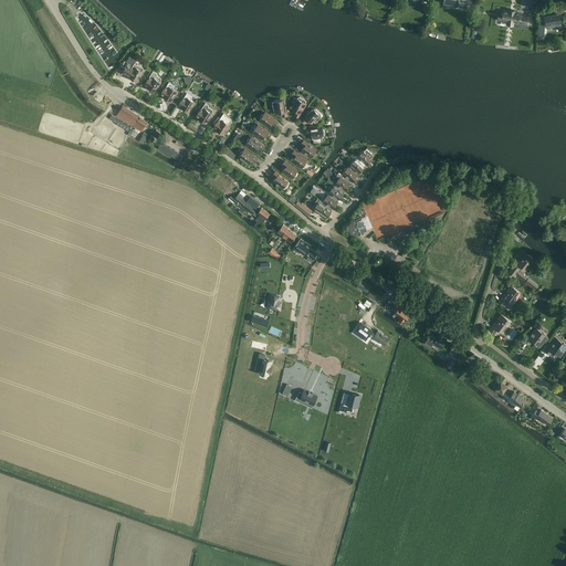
[(443,0),(443,3),(464,8),(464,3),(468,3),(467,10),(471,11),(473,0),(443,0)]
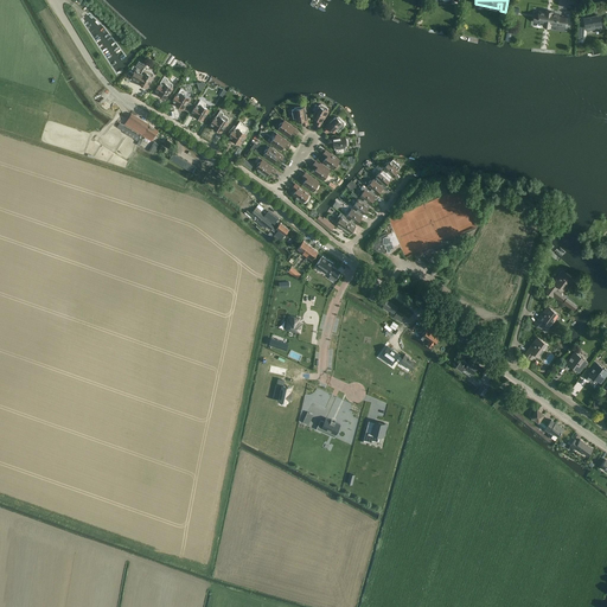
[(534,12),(532,23),(543,24),(542,27),(550,29),(551,25),(557,25),(557,31),(564,32),(566,26),(567,26),(568,17),(560,16),(560,13),(538,10),(538,13),(534,12)]
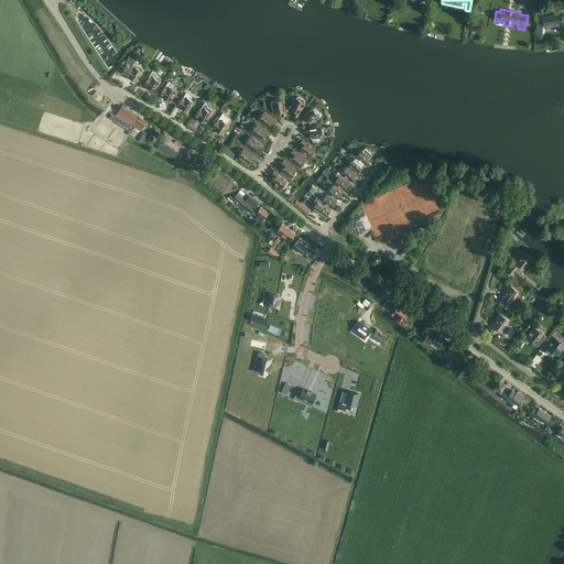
[(559,26),(556,14),(542,17),(544,26),(549,25),(549,24),(552,23),(553,28),(559,26)]
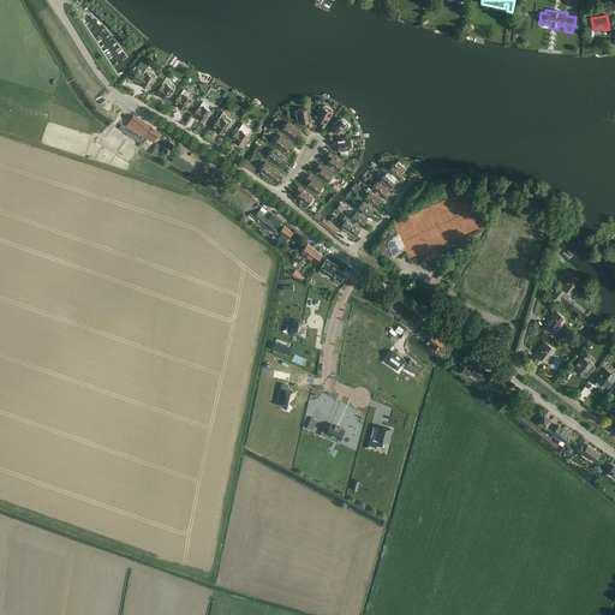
[(131,71),(129,75),(133,77),(133,78),(135,79),(138,81),(142,83),(141,84),(144,87),(144,88),(147,89),(148,88),(149,89),(155,78),(156,76),(155,73),(149,70),(147,69),(148,66),(144,64),(141,61),(137,67),(139,69),(138,70),(136,75),(131,71)]
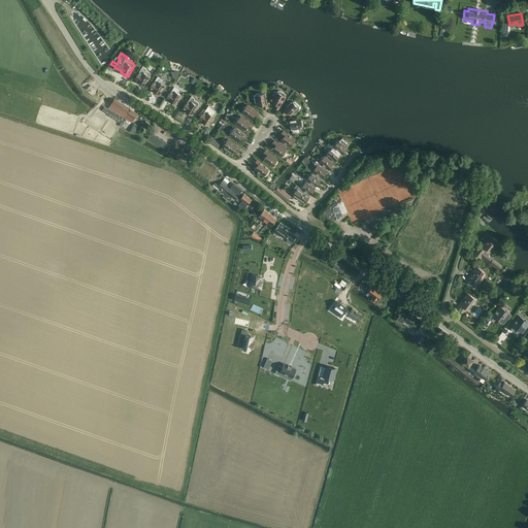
[(151,74),(150,72),(146,70),(146,68),(142,66),(139,71),(140,71),(139,72),(137,71),(135,75),(136,76),(135,78),(138,80),(137,81),(140,84),(140,85),(142,86),(143,85),(144,86),(150,76),(151,74)]
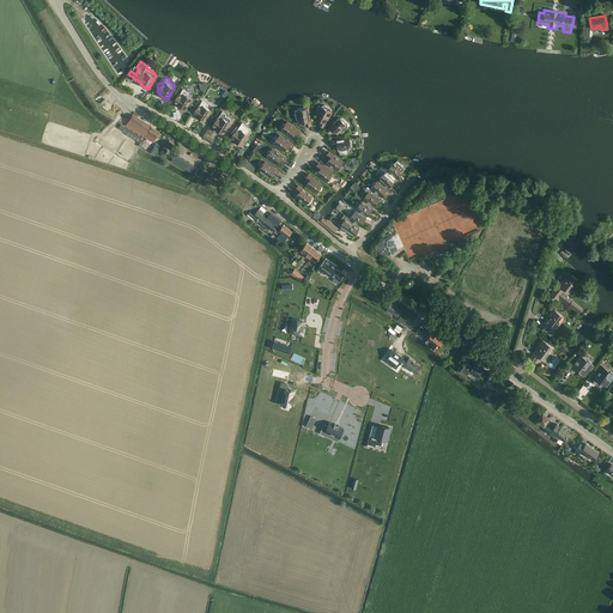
[(187,96),(188,95),(188,92),(182,89),(180,95),(178,95),(174,102),(177,104),(181,107),(181,109),(183,109),(184,109),(186,109),(192,98),(187,96)]
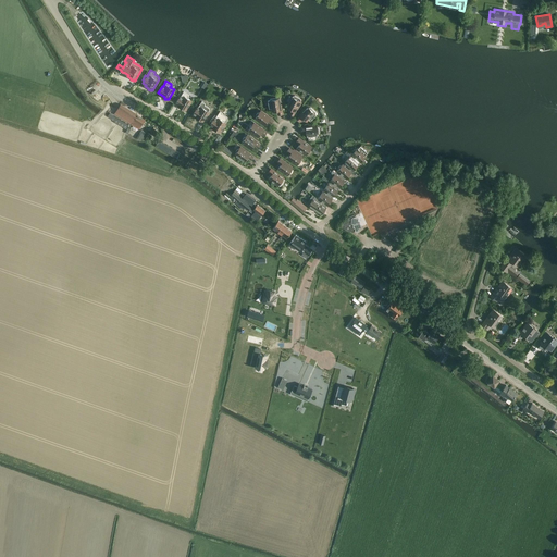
[(189,97),(188,95),(184,91),(181,97),(180,96),(176,103),(178,104),(178,106),(182,108),(182,109),(183,110),(185,110),(186,110),(192,100),(188,98),(189,97)]
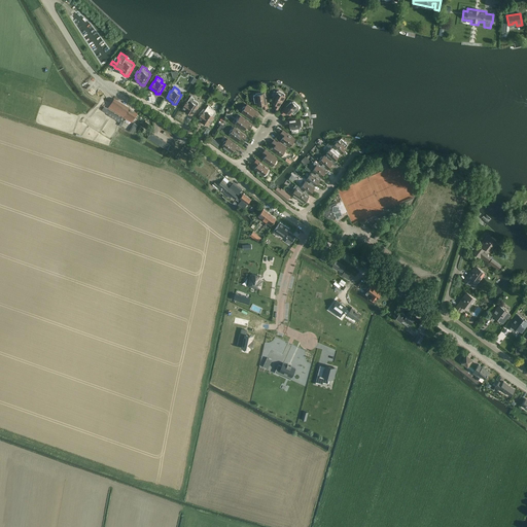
[(274,91),(271,96),(274,97),(272,101),(276,104),(274,107),(278,109),(279,105),(281,103),(282,104),(284,100),(282,100),(284,96),(285,95),(284,93),(279,91),(277,91),(277,92),(276,92),(274,91)]
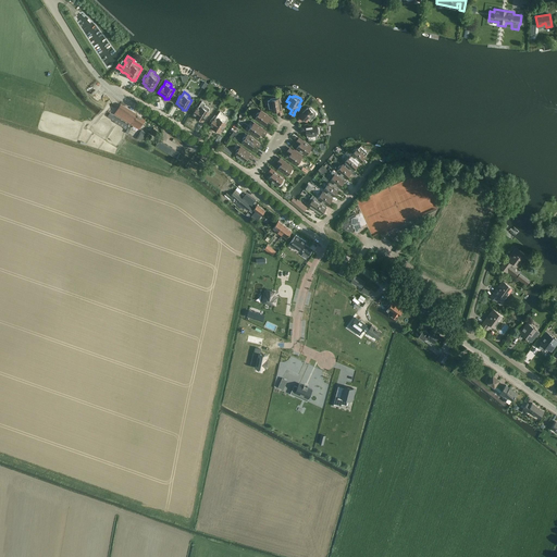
[(277,99),(275,98),(273,98),(270,99),(269,100),(268,100),(269,109),(272,109),(272,111),(277,110),(279,114),(282,114),(281,107),(283,107),(282,102),(281,102),(280,99),(277,99)]
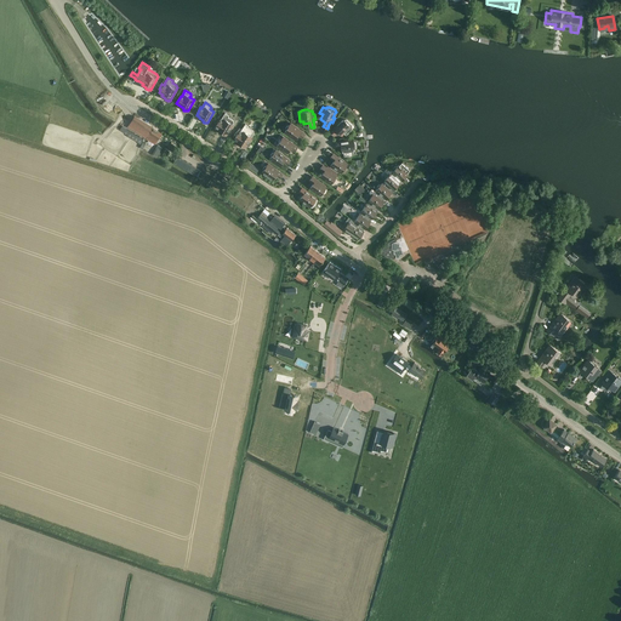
[(233,120),(228,117),(229,115),(224,113),(221,120),(220,119),(215,126),(218,129),(218,130),(222,132),(222,134),(223,135),(224,135),(226,135),(233,125),(232,124),(233,123),(233,120)]
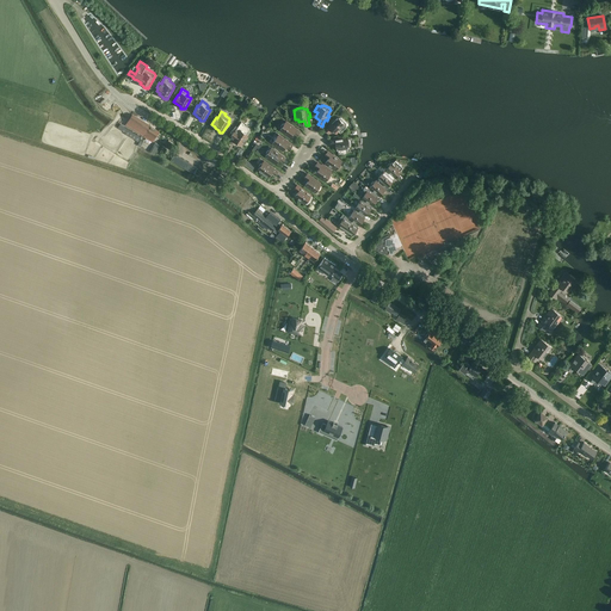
[(153,142),(159,131),(133,115),(125,125),(153,142)]
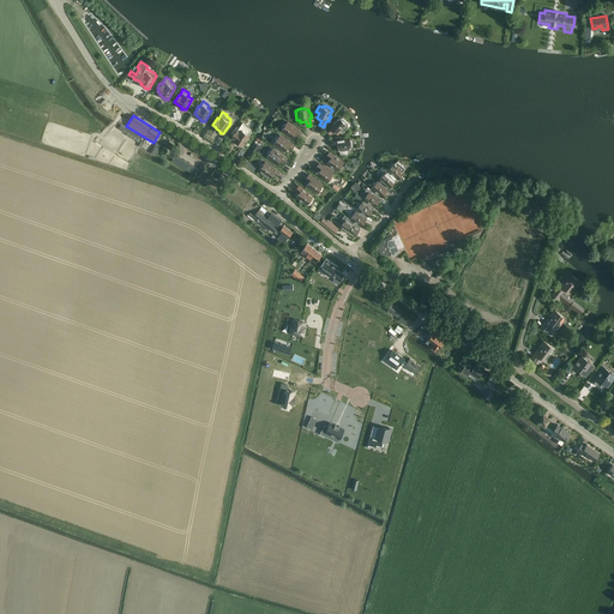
[(339,118),(336,121),(335,120),(331,122),(332,125),(327,130),(330,133),(333,130),(338,133),(339,132),(342,133),(349,127),(348,126),(348,124),(343,118),(339,118)]
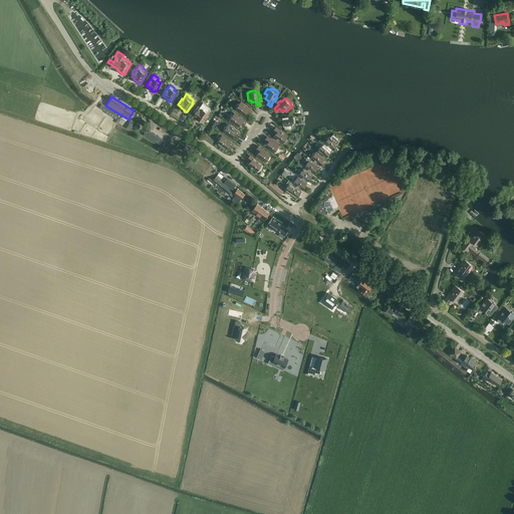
[(210,110),(210,108),(205,105),(206,104),(203,102),(199,109),(198,109),(194,115),(197,116),(196,117),(199,119),(200,121),(201,121),(202,121),(203,122),(209,113),(208,113),(209,111),(210,110)]
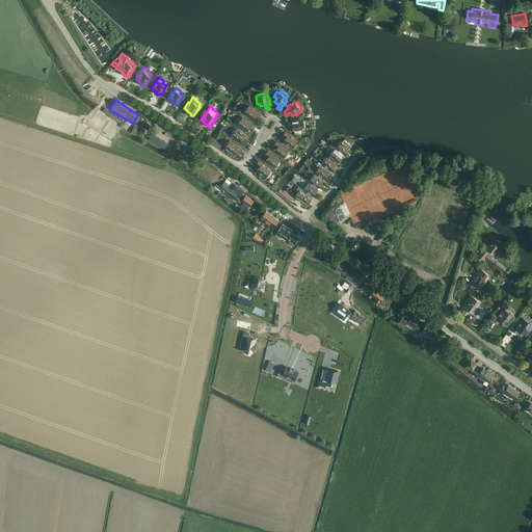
[(259,117),(261,114),(249,106),(248,107),(246,108),(244,109),(245,111),(244,113),(253,120),(256,115),(259,117)]
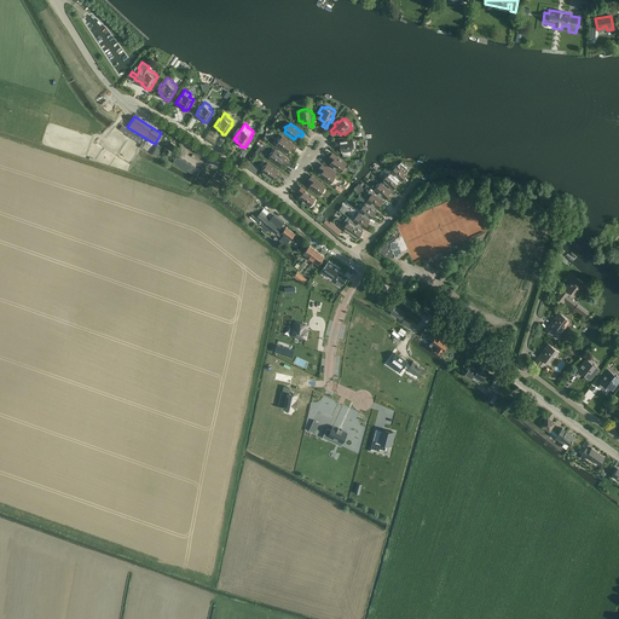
[(140,144),(143,139),(122,126),(120,129),(127,134),(127,136),(140,144)]
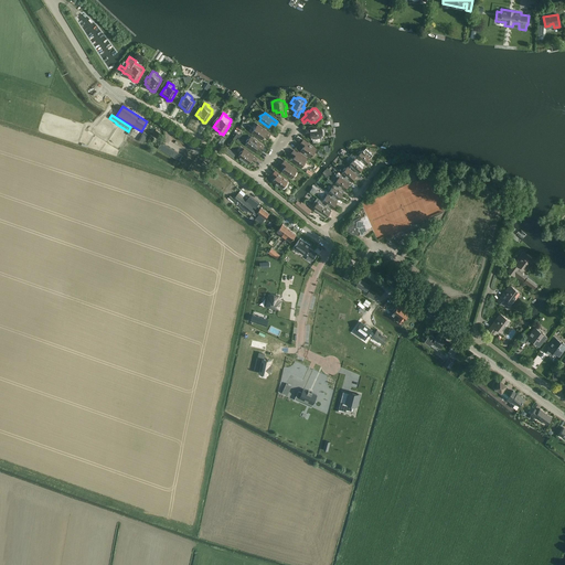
[(268,137),(270,134),(257,125),(256,126),(254,127),(253,128),(254,130),(252,132),(262,139),(265,135),(268,137)]
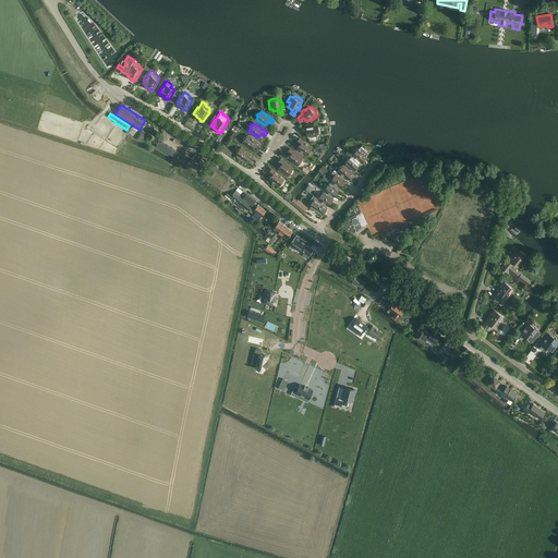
[(306,128),(302,128),(303,132),(307,131),(307,136),(308,136),(310,141),(316,140),(315,135),(318,135),(318,134),(320,132),(319,128),(317,126),(317,125),(314,126),(313,124),(308,125),(310,126),(306,128)]
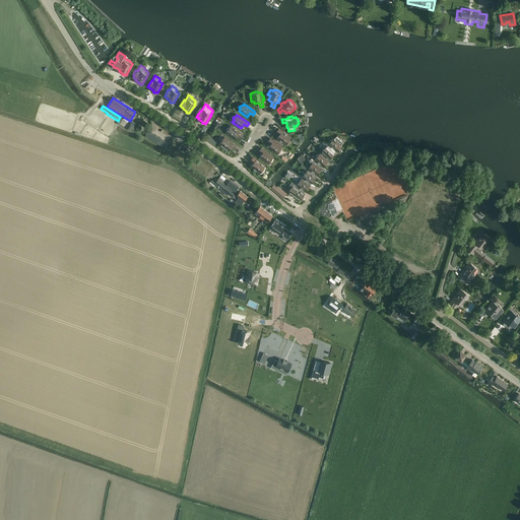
[(237,128),(234,126),(233,127),(231,126),(230,127),(228,128),(226,129),(226,131),(225,133),(235,139),(238,135),(241,137),(243,134),(236,130),(237,128)]
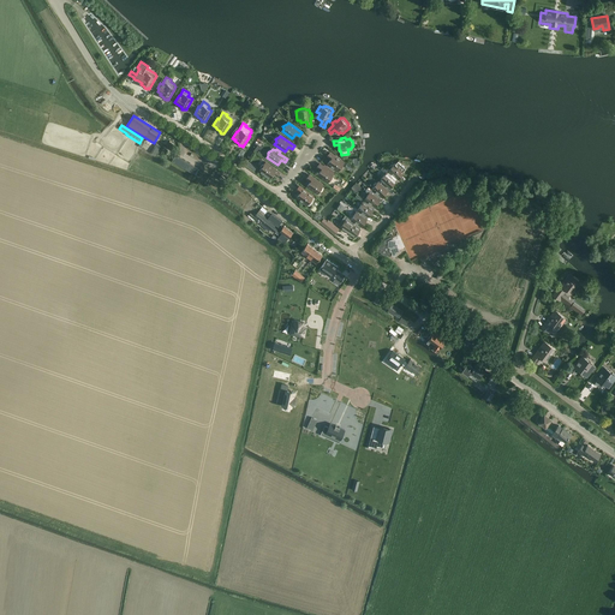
[(335,156),(329,153),(327,156),(332,159),(328,163),(338,171),(339,169),(341,168),(342,167),(342,165),(344,162),(339,159),(340,157),(336,155),(335,156)]
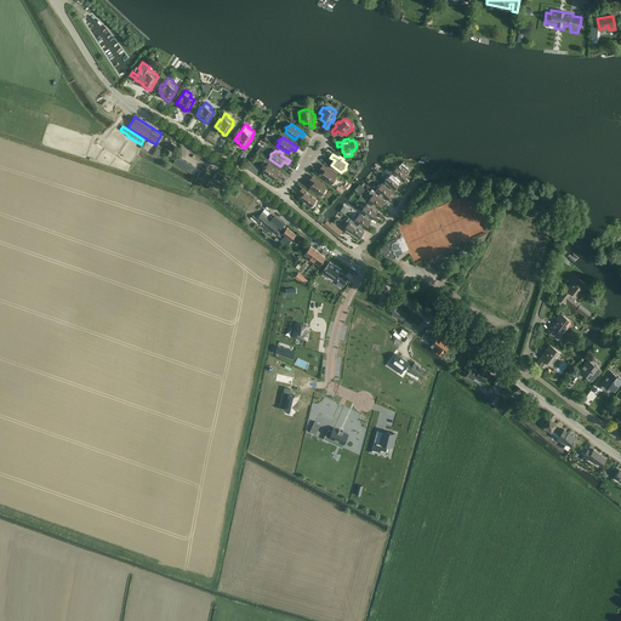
[(197,176),(200,170),(177,157),(174,163),(197,176)]
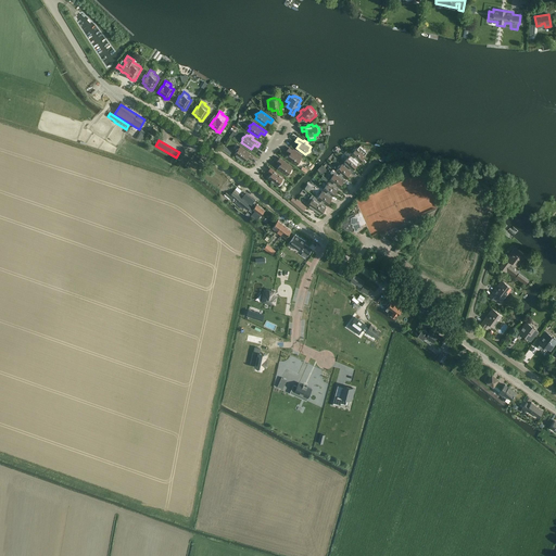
[(222,147),(220,148),(229,155),(232,151),(224,146),(223,144),(222,147)]
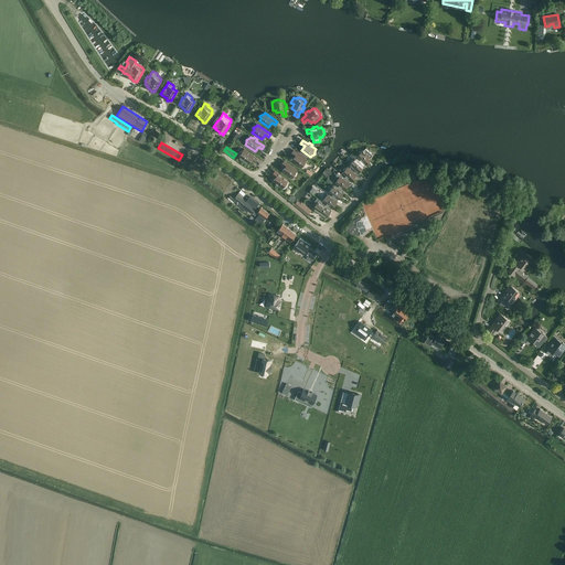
[(255,161),(257,158),(244,149),(243,151),(241,151),(240,152),(240,156),(238,157),(247,163),(251,159),(255,161)]
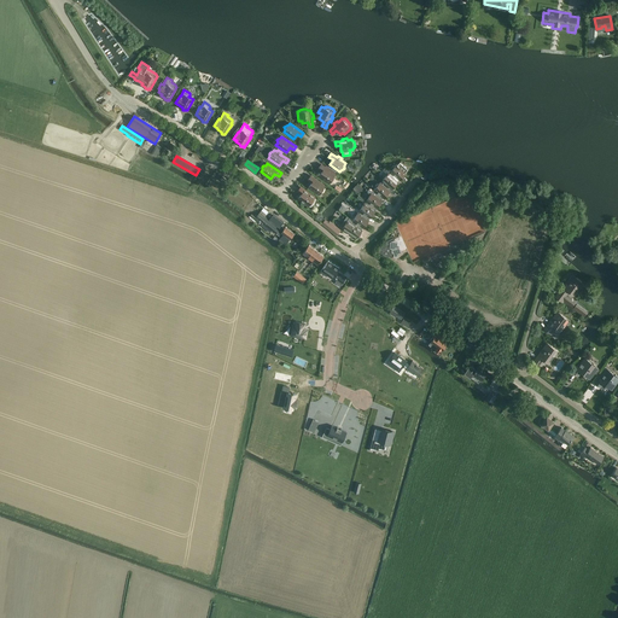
[(391,172),(400,179),(400,180),(406,174),(404,173),(408,169),(400,163),(397,165),(396,165),(392,165),(391,168),(391,170),(391,172)]
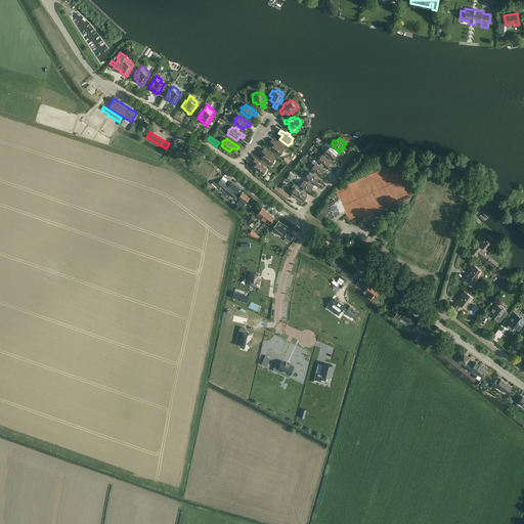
[(278,156),(280,154),(282,154),(284,151),(282,149),(285,148),(272,139),(270,142),(273,144),(270,149),(278,156)]
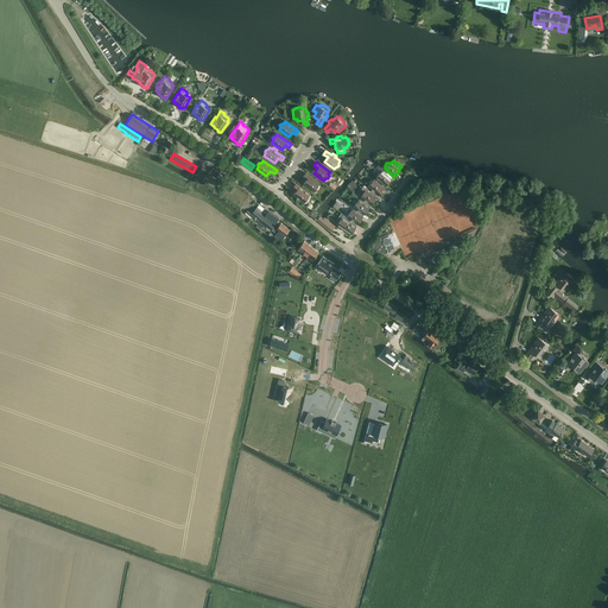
[(391,179),(393,176),(385,169),(382,172),(381,171),(377,177),(377,178),(385,185),(386,185),(391,179)]
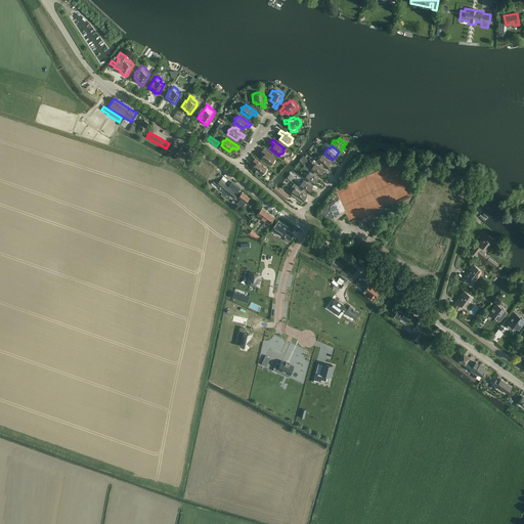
[(270,165),(271,163),(273,163),(274,161),(274,159),(275,158),(263,149),(261,151),(265,155),(262,159),(270,165)]
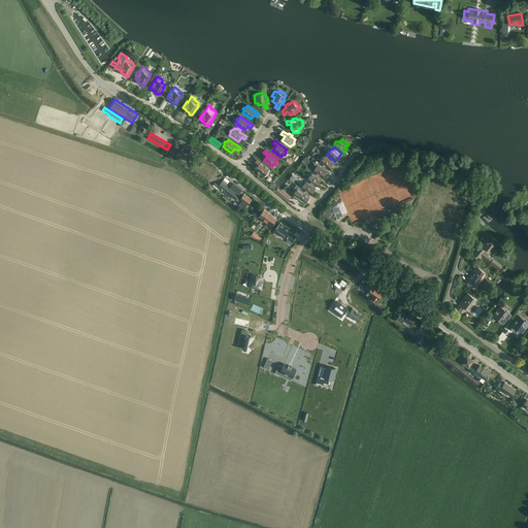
[(332,163),(334,161),(327,155),(325,157),(325,156),(324,157),(322,157),(321,159),(321,161),(320,161),(327,168),(328,169),(332,163)]
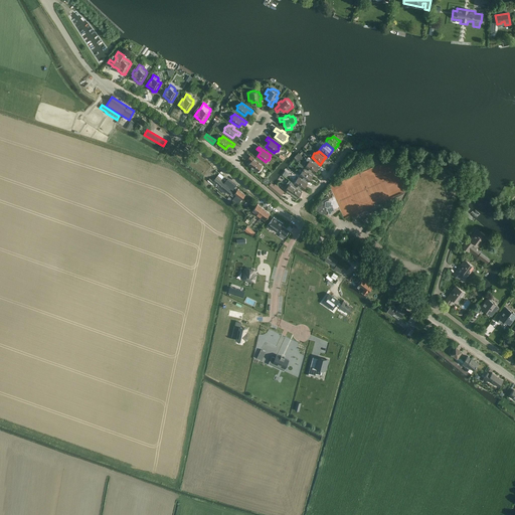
[(260,172),(263,167),(263,165),(262,165),(262,164),(250,156),(248,159),(251,161),(248,165),(256,171),(258,171),(258,172),(260,172)]
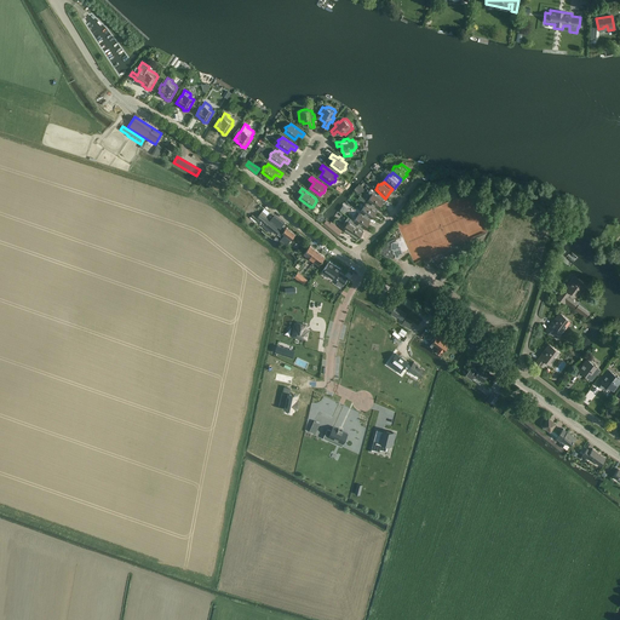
[(383,201),(384,197),(375,189),(374,191),(371,189),(369,191),(369,193),(369,195),(372,196),(368,201),(378,207),(378,208),(383,201)]
